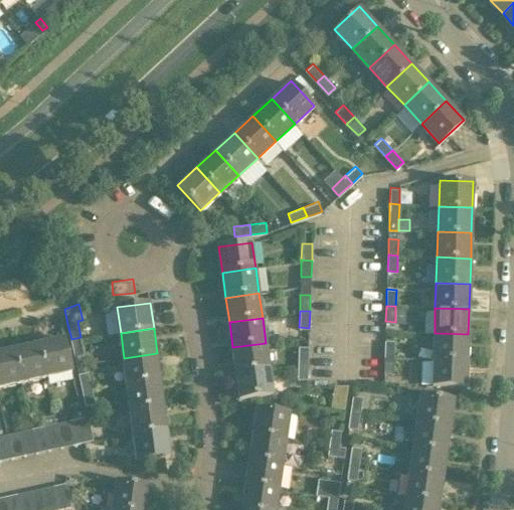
[(435,333),(434,358),(467,359),(468,334),(435,333)]
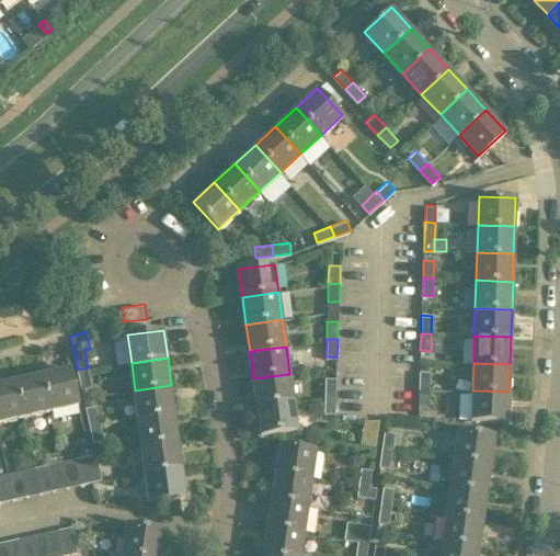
[(71,366),(43,373),(52,409),(79,403),(71,366)]
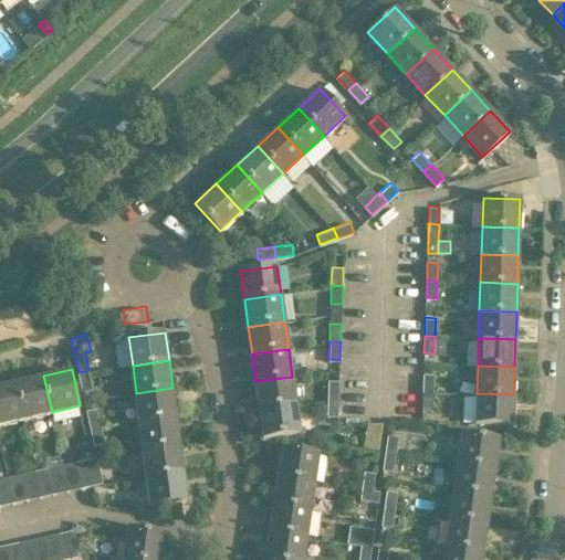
[(79,372),(82,390),(93,388),(89,370),(79,372)]
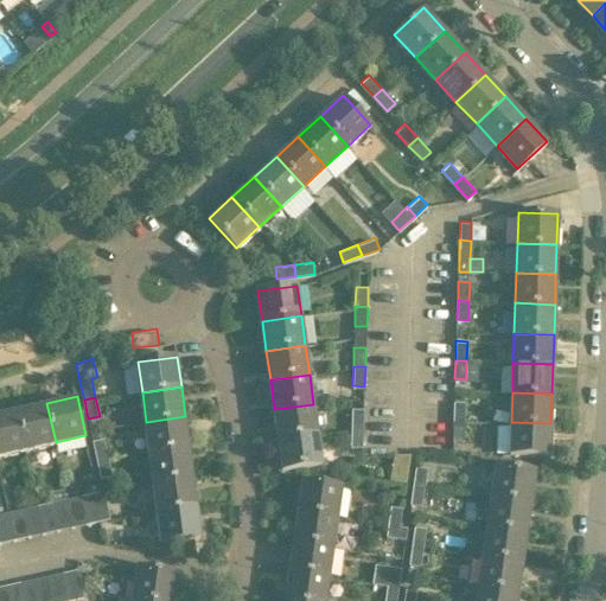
[(453,420),(465,420),(466,401),(454,401),(453,420)]
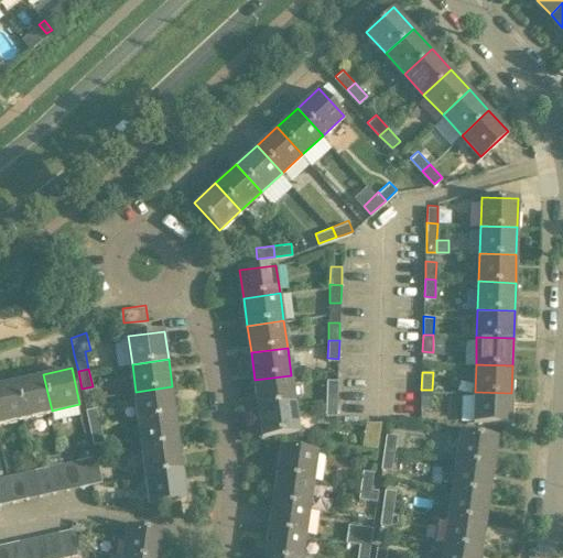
[(43,374),(17,381),(24,417),(52,411),(43,374)]
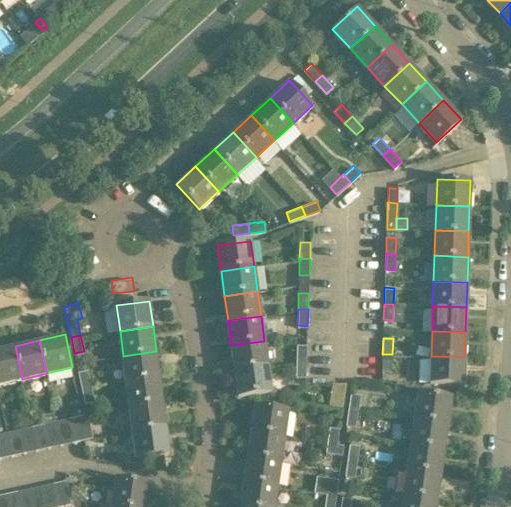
[(231,345),(235,370),(268,365),(264,341),(231,345)]
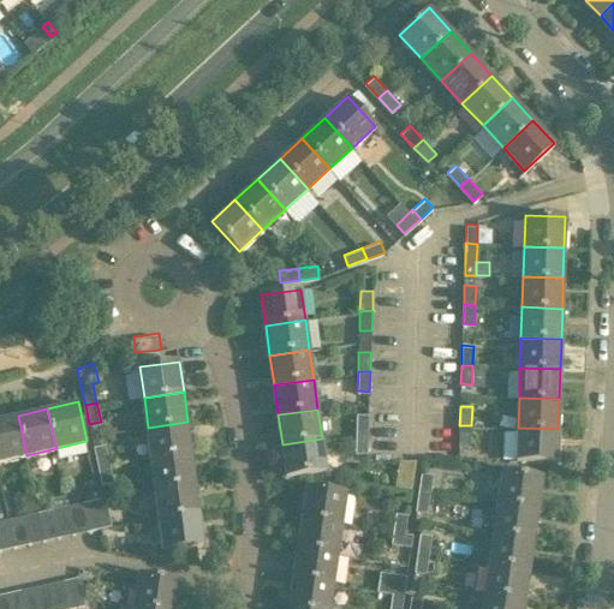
[(369,413),(357,412),(356,431),(368,433),(369,413)]
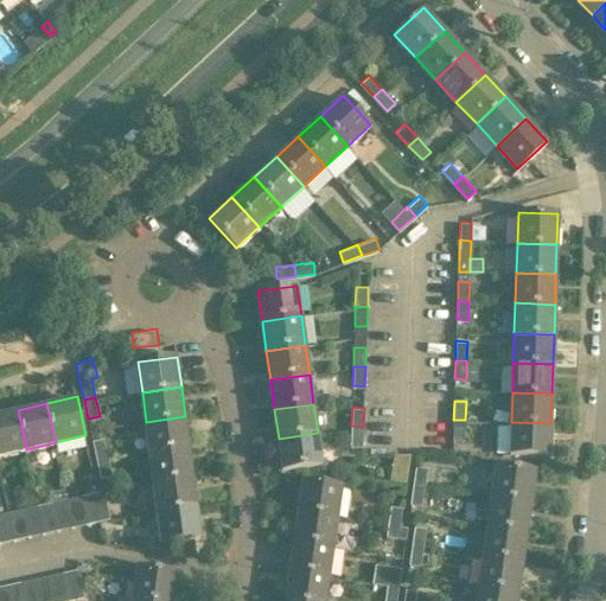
[(18,410),(0,414),(0,455),(26,449),(18,410)]
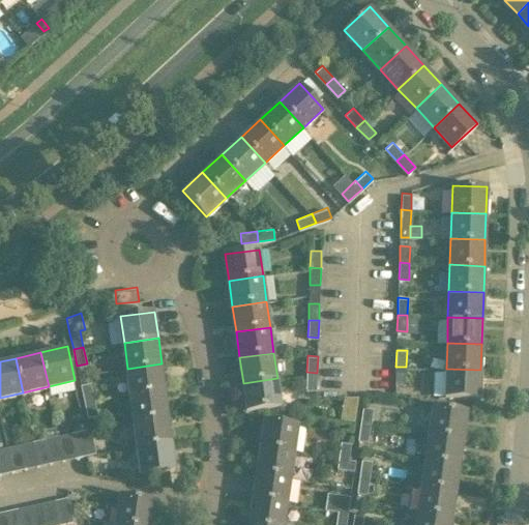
[(165,389),(162,363),(127,369),(130,395),(165,389)]
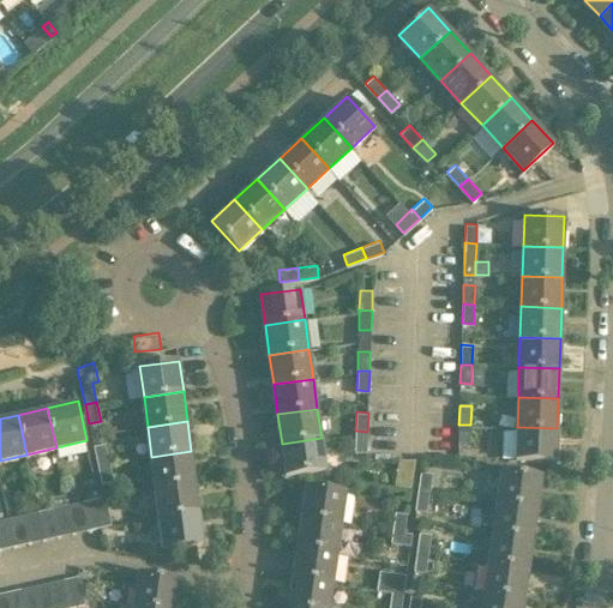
[(458,425),(457,444),(470,444),(470,425),(458,425)]
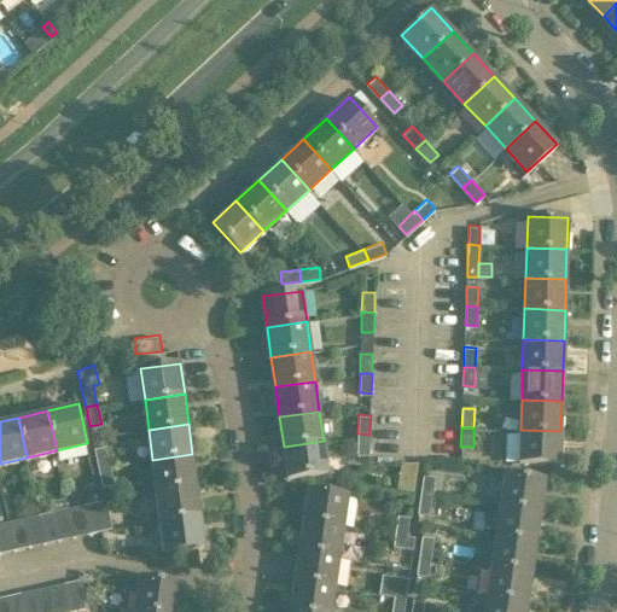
[(559,462),(560,431),(521,430),(519,461),(559,462)]
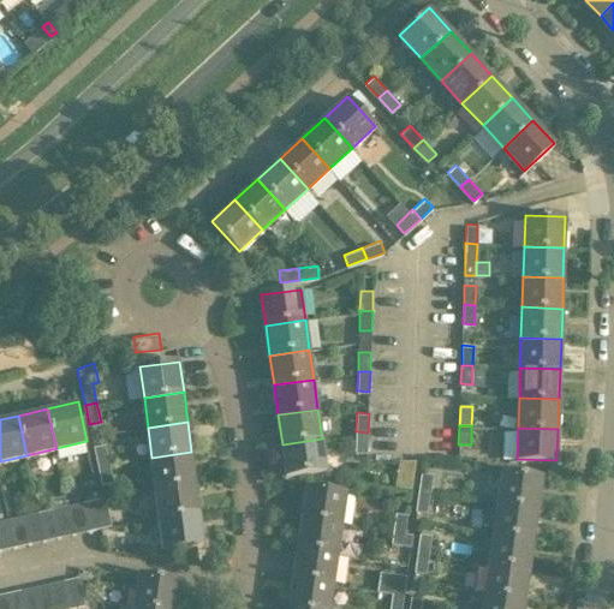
[(367,451),(368,433),(356,431),(356,451),(367,451)]
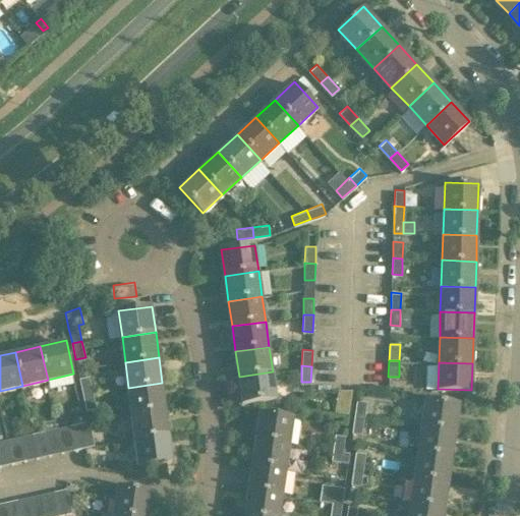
[(276,398),(273,371),(239,377),(242,403),(276,398)]
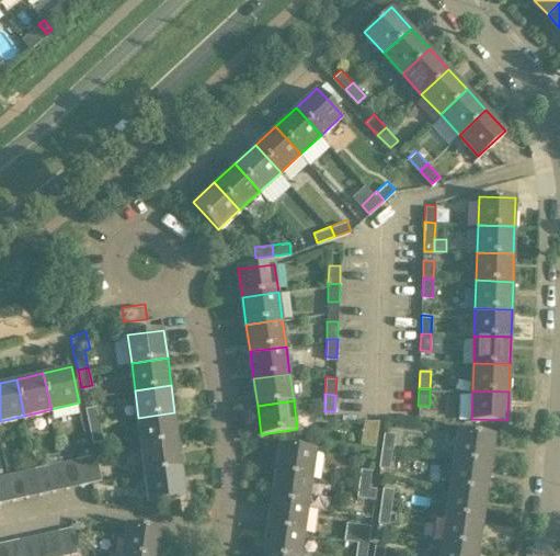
[(86,406),(89,423),(100,421),(95,404),(86,406)]
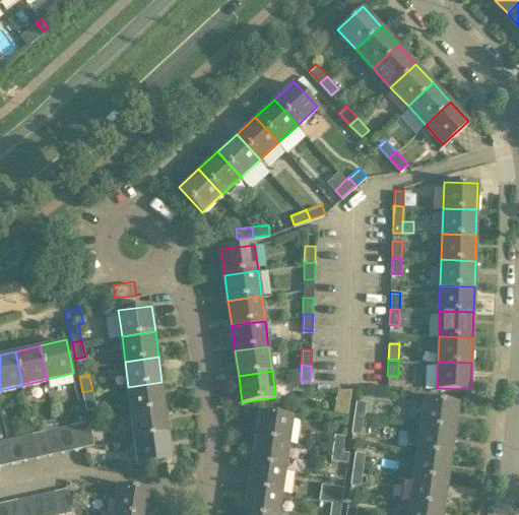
[(166,407),(161,382),(128,387),(132,412),(166,407)]
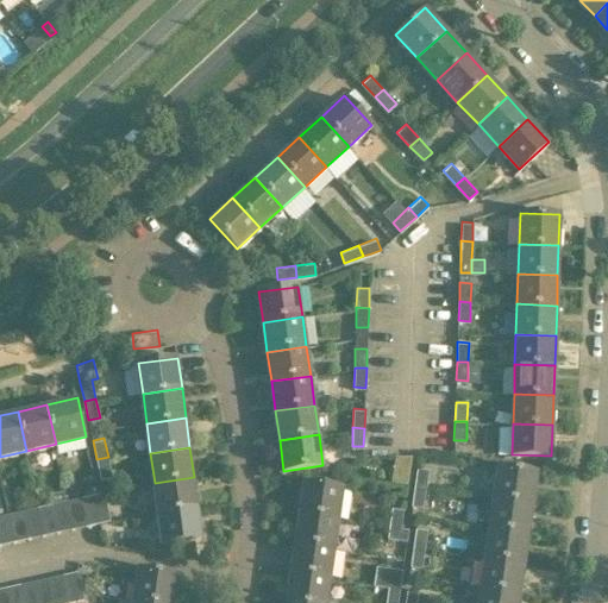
[(396,454),(392,481),(408,483),(412,454),(396,454)]
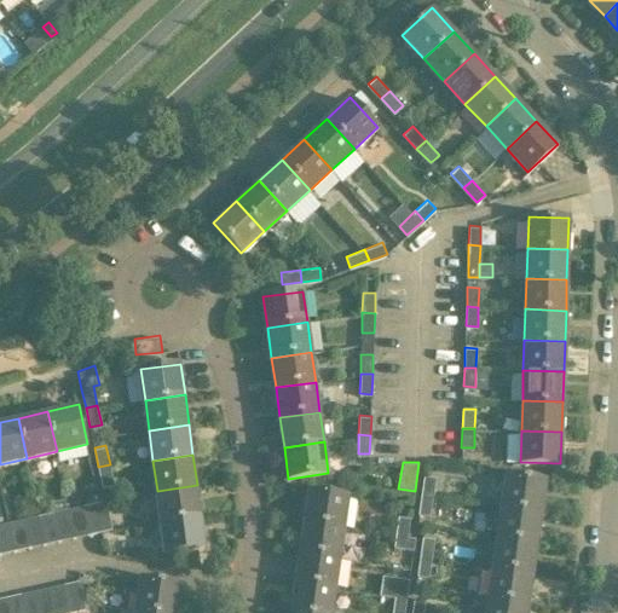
[(98,467),(103,486),(115,484),(110,464),(98,467)]
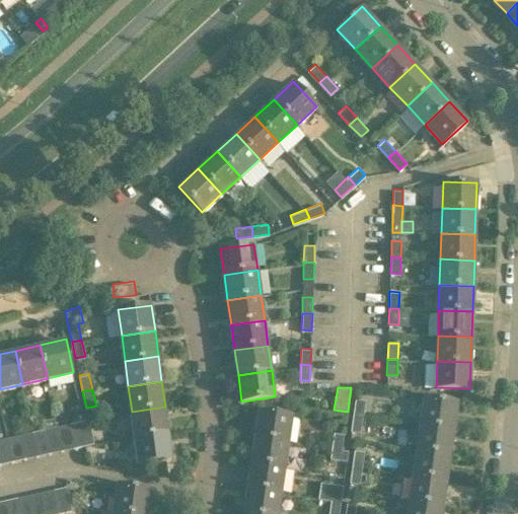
[(420,423),(454,428),(457,401),(424,396),(420,423)]
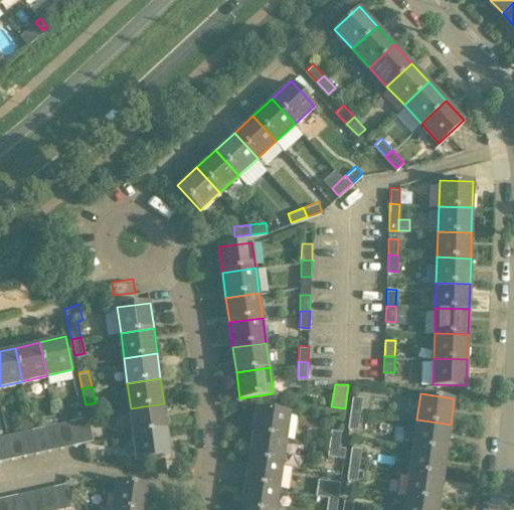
[(353,394),(350,410),(361,411),(363,395),(353,394)]
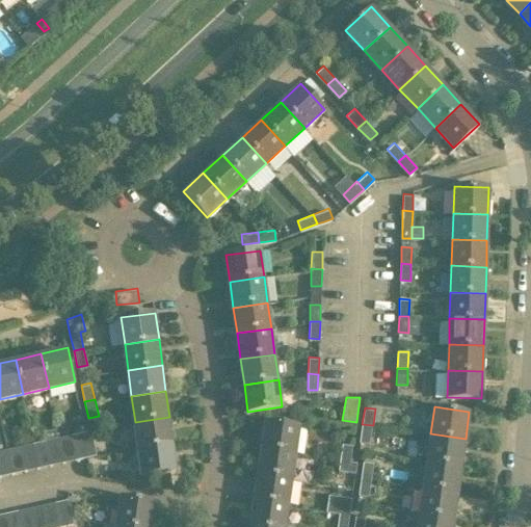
[(173,444),(169,417),(135,422),(138,448),(173,444)]
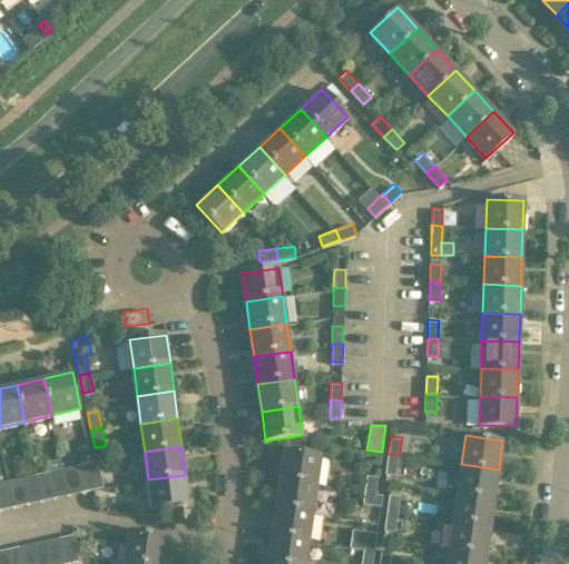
[(284,451),(280,480),(316,485),(321,456),(284,451)]
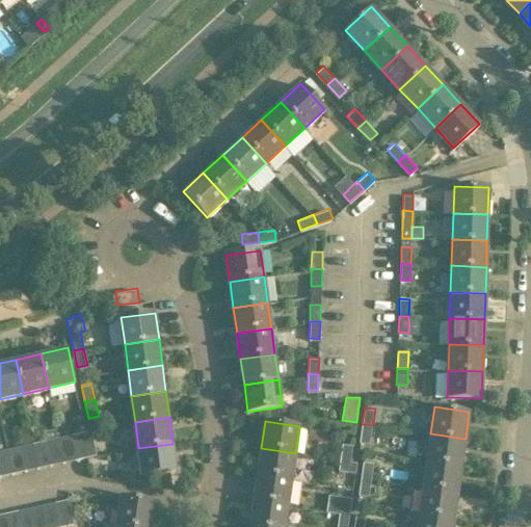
[(373,425),(362,424),(360,441),(370,442),(373,425)]
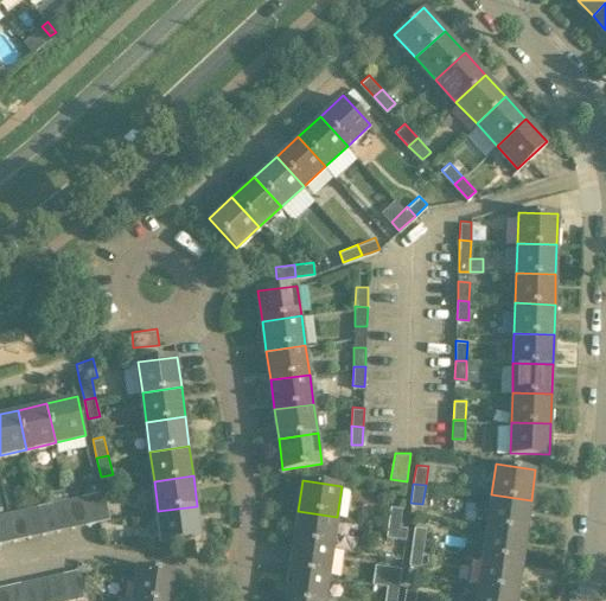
[(88,492),(91,506),(107,503),(103,490),(88,492)]
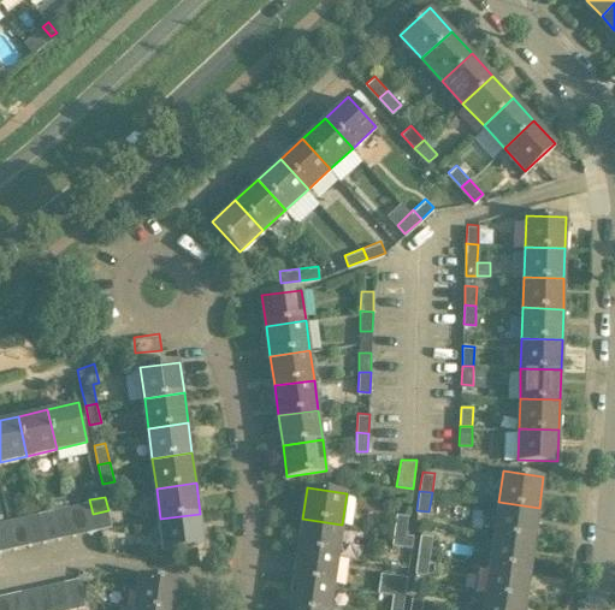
[(74,503),(81,532),(96,528),(93,514),(89,499),(74,503)]
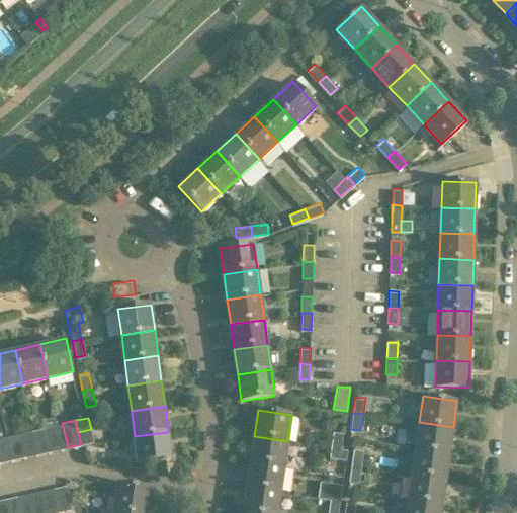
[(449,452),(453,427),(419,422),(415,447),(449,452)]
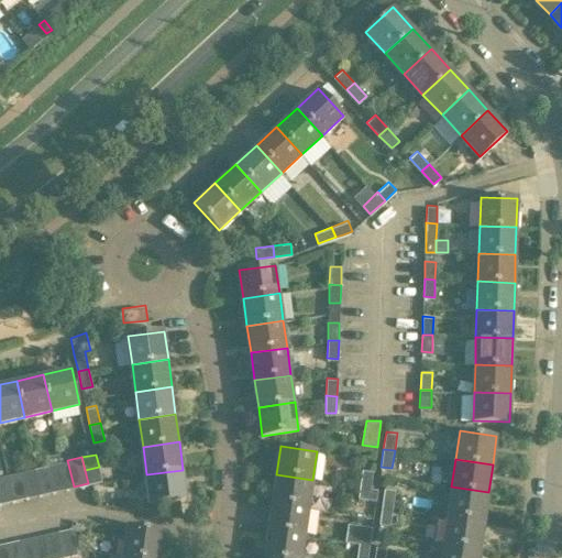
[(53,463),(59,490),(74,487),(67,460),(53,463)]
